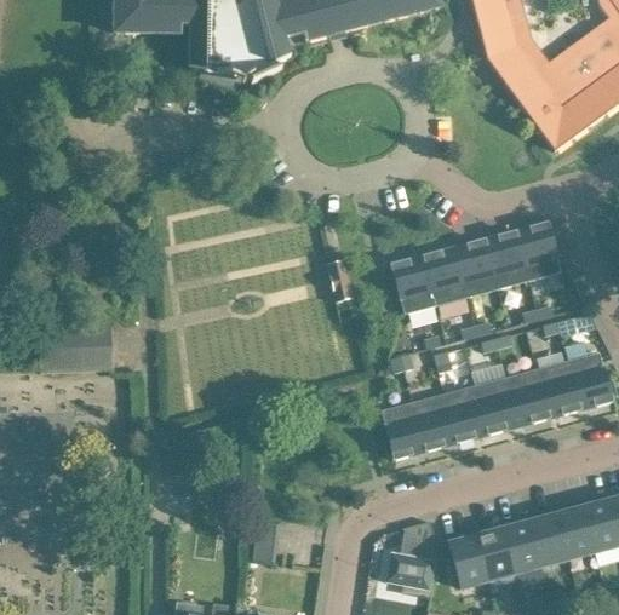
[(291,56),(286,36),(304,32),(307,40),(439,6),(436,0),(115,0),(115,32),(181,33),(182,24),(189,24),(188,68),(204,73),(202,75),(200,74),(199,78),(233,86),(234,84),(231,84),(233,80),(242,82),(251,79),(252,81),(250,82),(251,85),(282,67),(281,65),(279,65),(278,63),(291,56)]
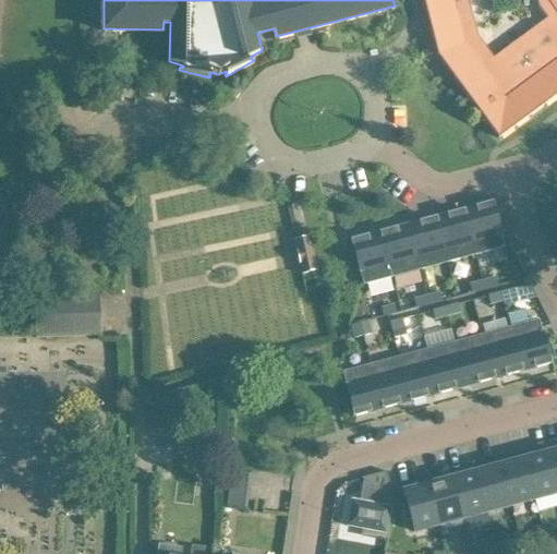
[(425,0),(438,52),(500,135),(556,93),(556,0),(425,0)]
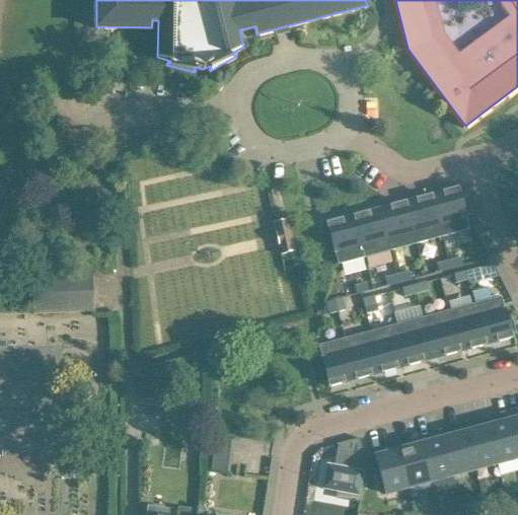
[(459,186),(432,194),(443,234),(469,227),(459,188),(460,187),(459,186)]
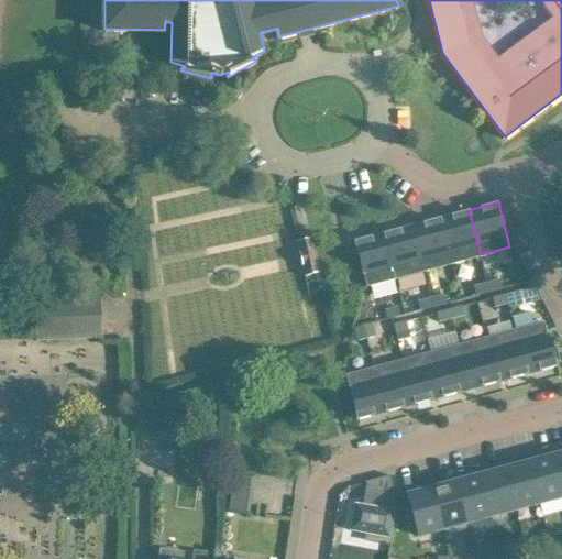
[(469,210),(440,217),(452,262),(481,254),(469,210)]
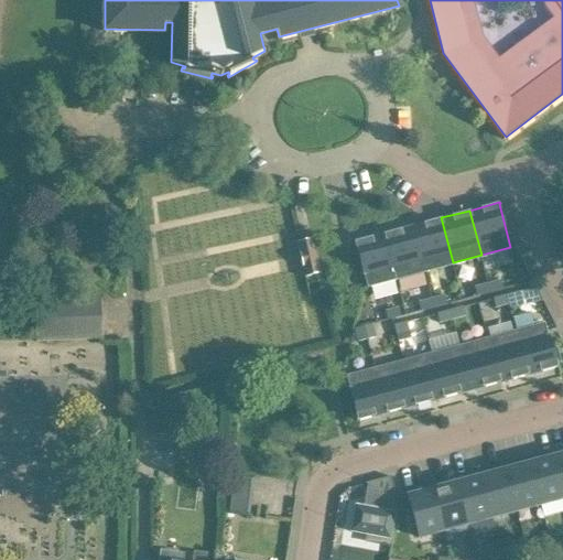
[(441,217),(413,225),(425,270),(453,262),(441,217)]
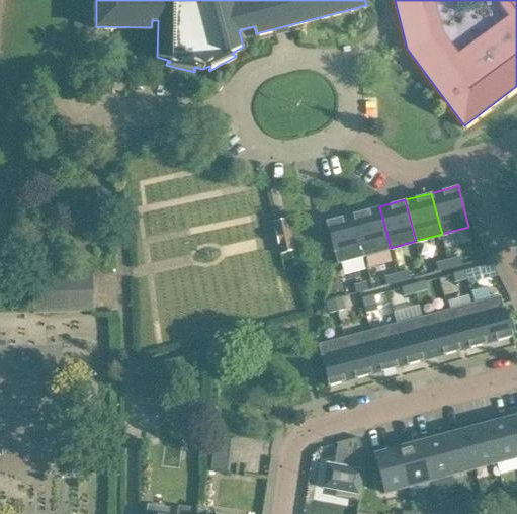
[(379,206),(353,213),(364,255),(391,248),(379,206)]
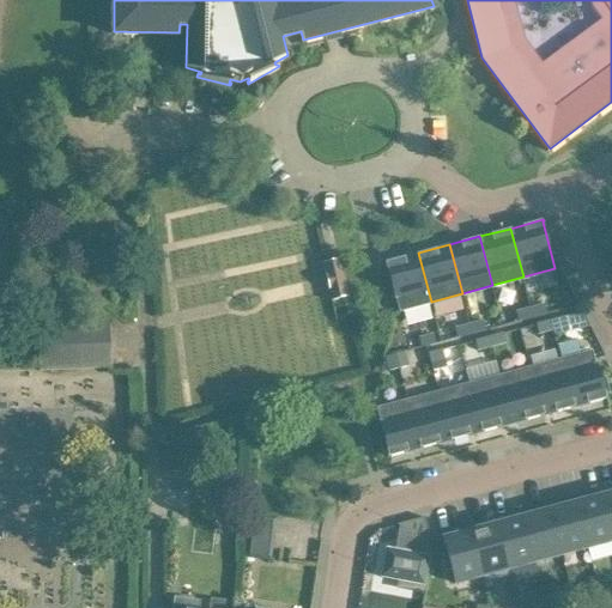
[(431,302),(418,253),(386,261),(386,263),(387,262),(400,310),(431,302)]
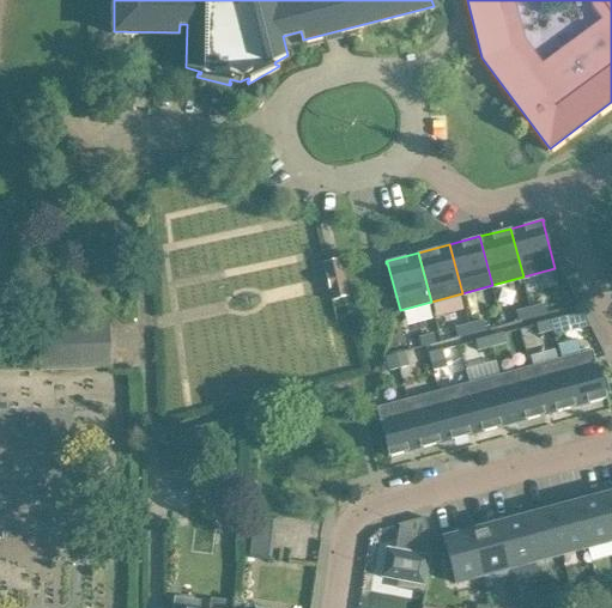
[(340,256),(326,260),(323,260),(333,298),(349,295),(340,256)]
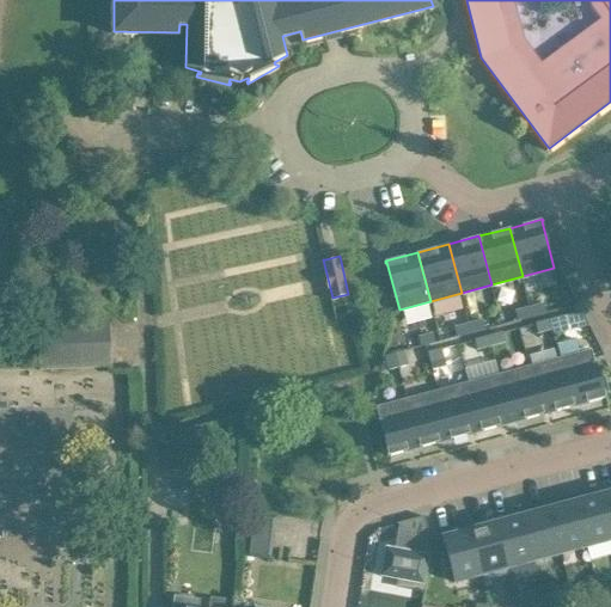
[(544,301),(530,305),(533,314),(547,311),(544,301)]
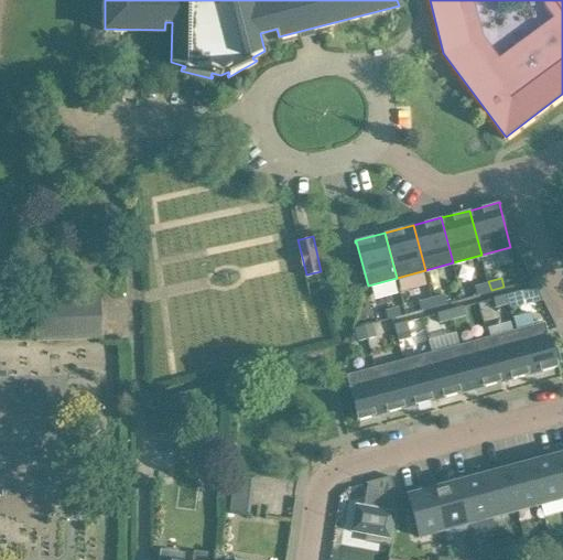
[(478,293),(491,290),(488,281),(476,284),(478,293)]
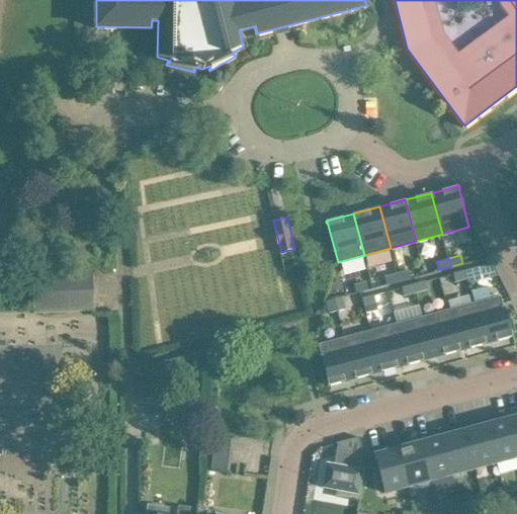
[(94,304),(92,263),(23,265),(24,306),(94,304)]
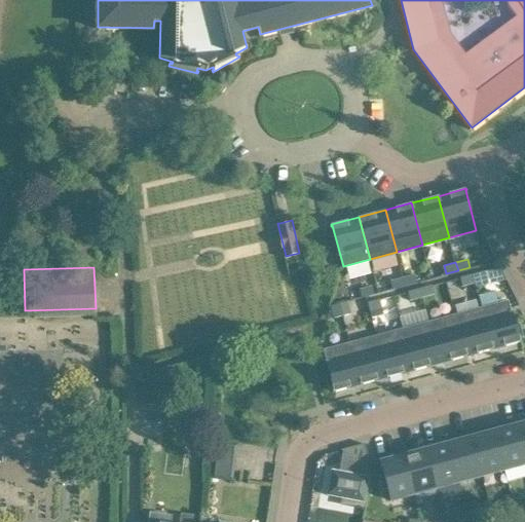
[(474,272),(476,281),(487,277),(485,269),(474,272)]
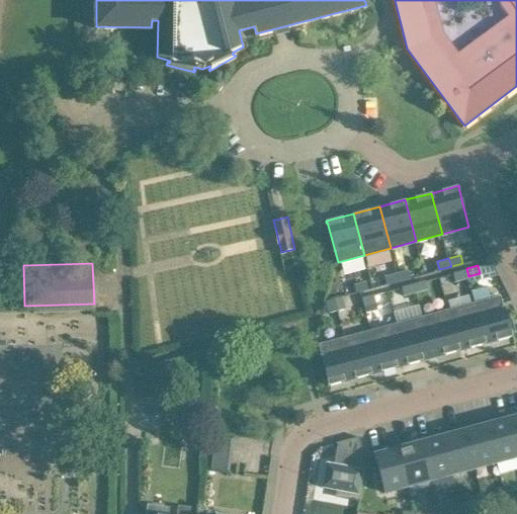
[(398,271),(401,279),(411,276),(409,268),(398,271)]
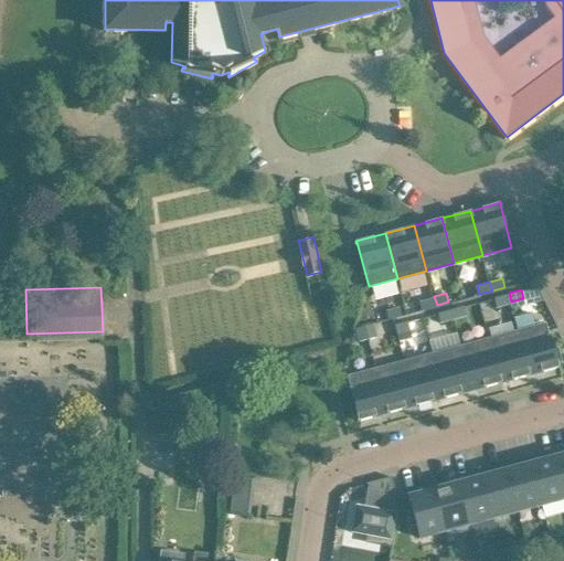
[(498,306),(510,302),(508,294),(495,297),(498,306)]
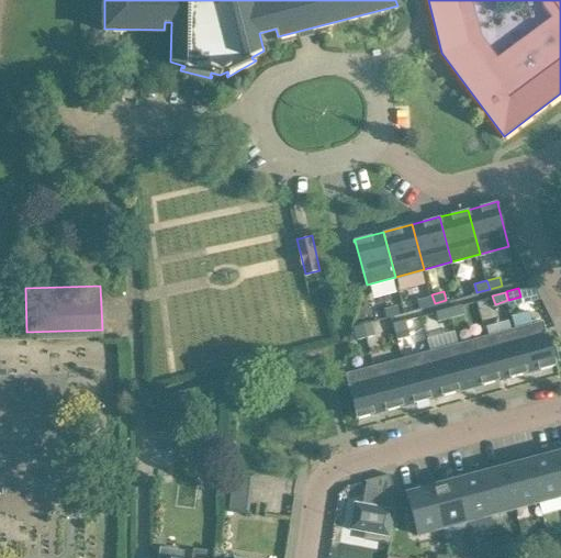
[(421,308),(435,303),(432,294),(418,299),(421,308)]
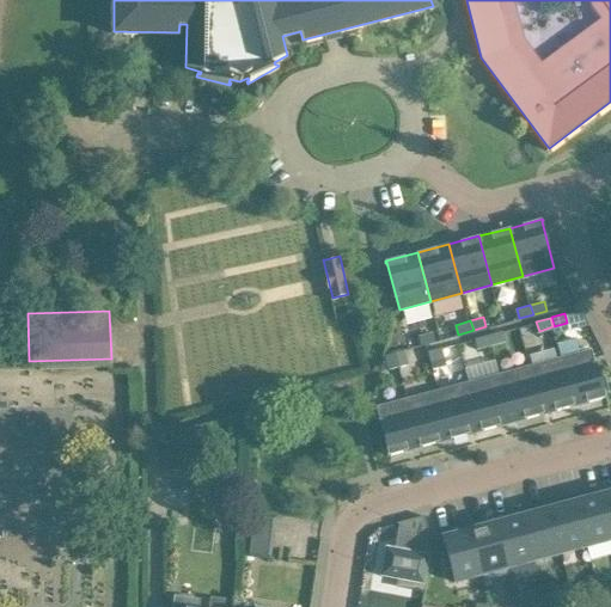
[(489,333),(493,343),(506,339),(503,330),(489,333)]
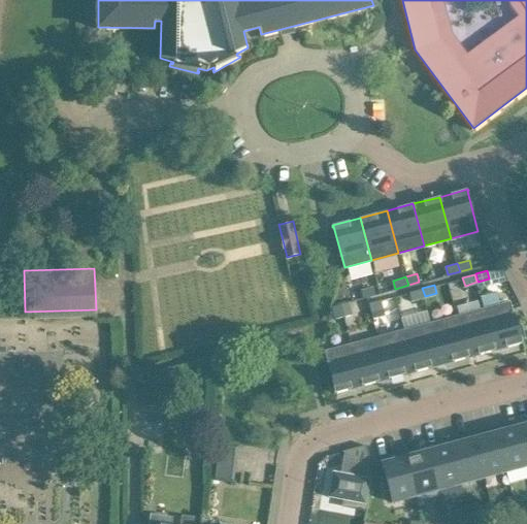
[(367,296),(375,294),(373,286),(361,289),(363,297),(367,296)]
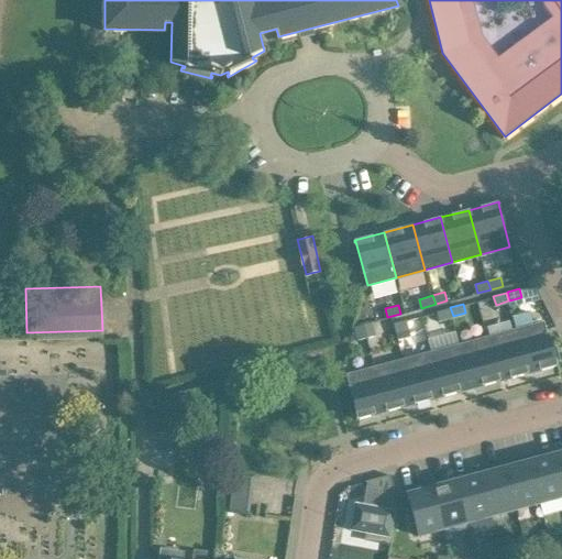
[(440,319),(453,316),(450,307),(438,310),(440,319)]
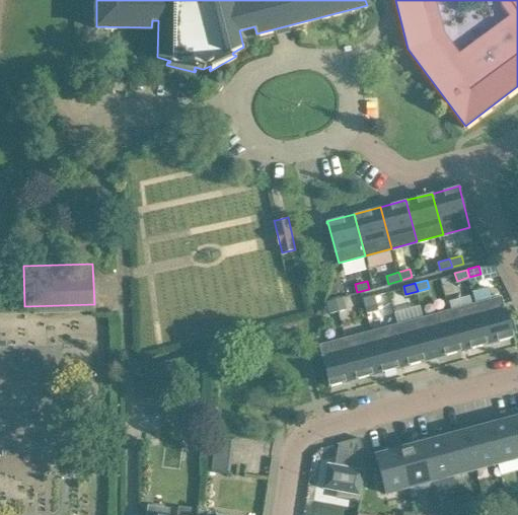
[(490,285),(472,290),(475,301),(487,343),(514,335),(514,334),(513,334),(512,330),(516,329),(512,317),(508,318),(502,294),(493,297),(490,285)]
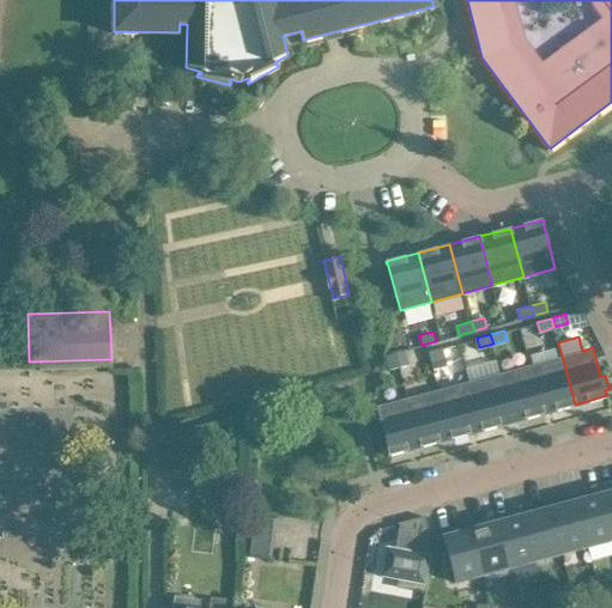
[(443,347),(429,351),(431,360),(446,357),(443,347)]
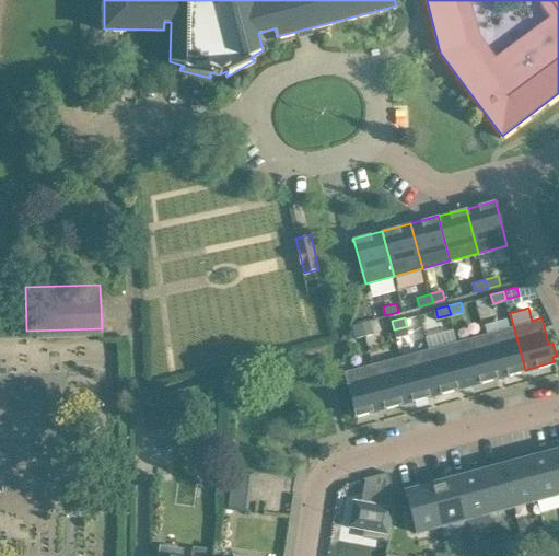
[(364,321),(367,334),(375,332),(372,319),(364,321)]
